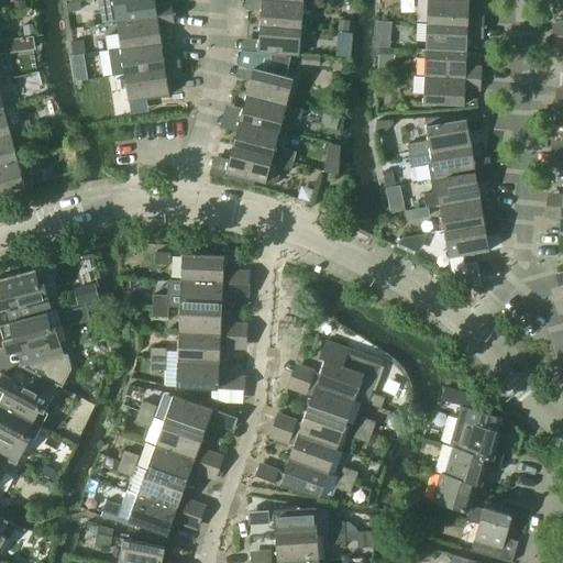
[(112,0),(117,22),(157,17),(154,0),(112,0)]
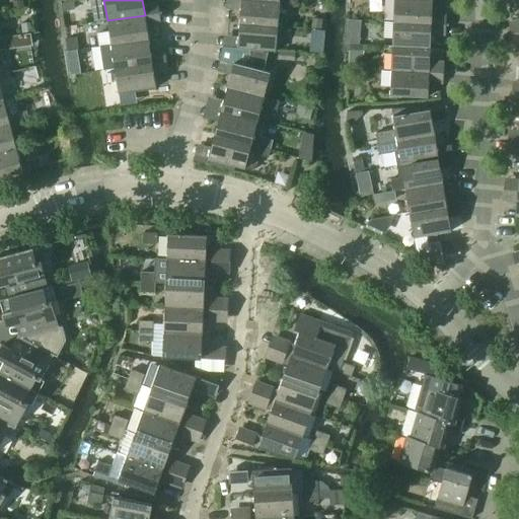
[(240,0),(239,23),(277,26),(279,2),(254,0),(240,0)]
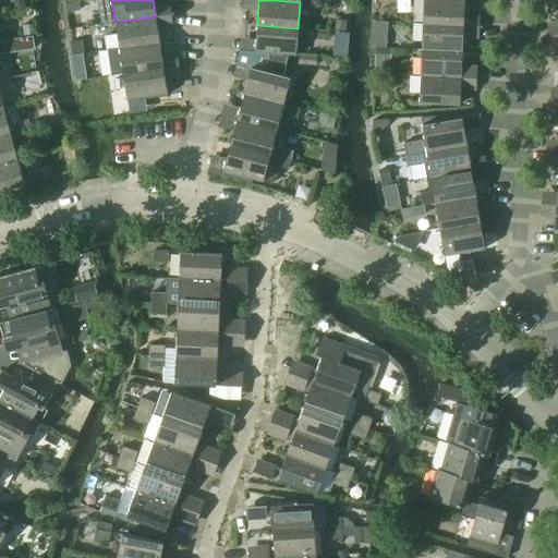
[(423,0),(423,24),(463,26),(464,0),(423,0)]
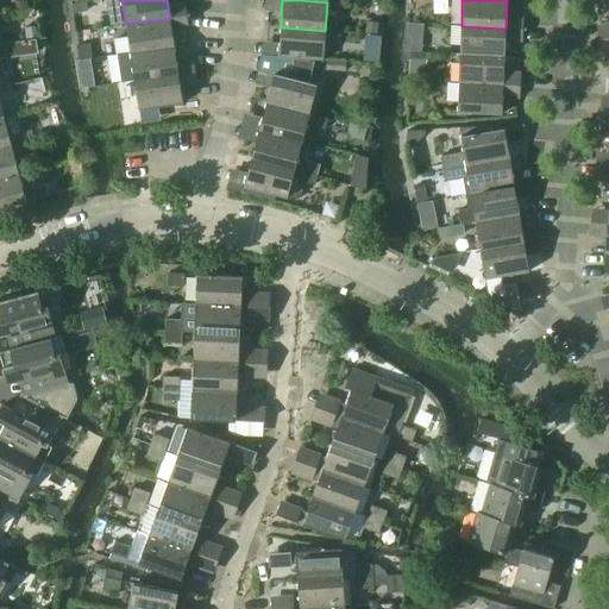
[(131,52),(174,46),(170,18),(126,24),(131,52)]
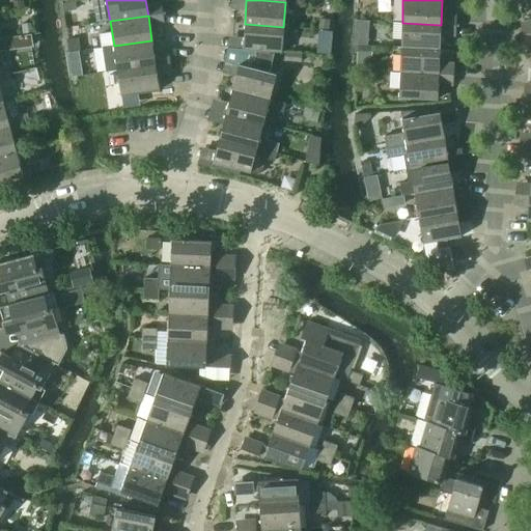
[(401,48),(440,49),(441,25),(402,23),(401,48)]
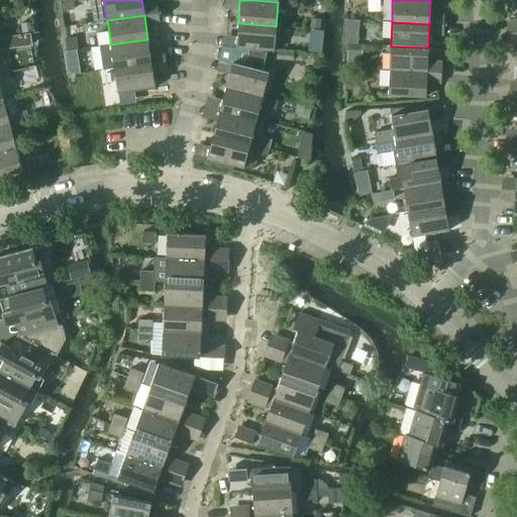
[(236,48),(266,50),(274,52),(276,26),(238,23),(236,47),(236,48)]
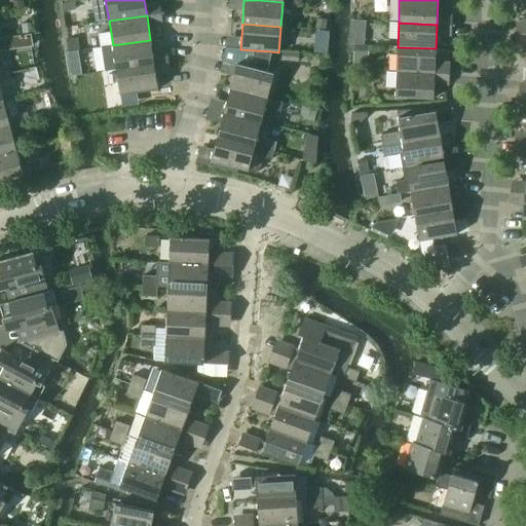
[(104,72),(116,70),(154,64),(150,40),(113,45),(101,47),(104,72)]
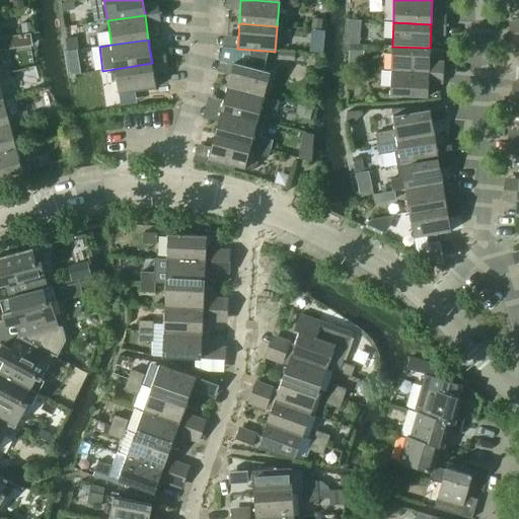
[(232,65),(227,87),(264,97),(270,72),(263,71),(267,51),(237,49),(237,48),(222,47),(222,49),(219,61),(232,65)]
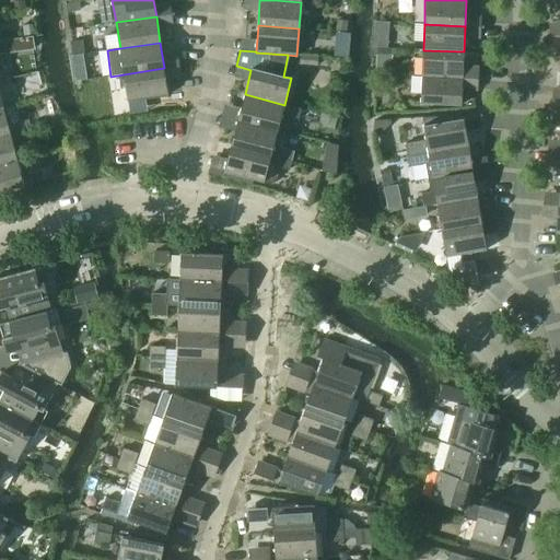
[(422,77),(463,78),(464,51),(423,50),(422,77)]
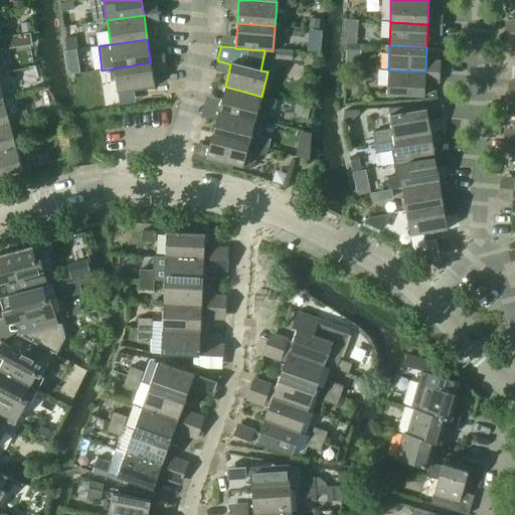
[(275,59),(292,60),(292,53),(276,51),(275,59)]
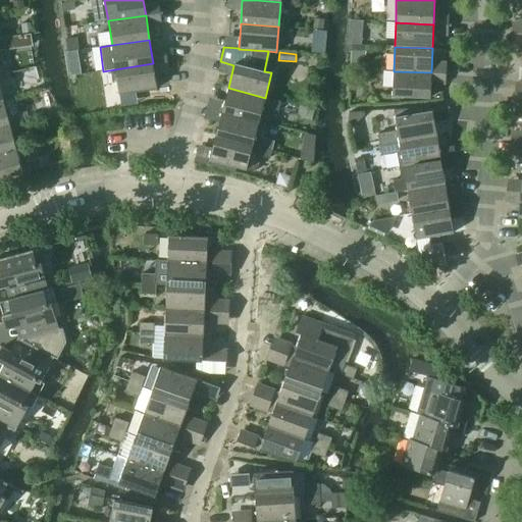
[(115,69),(119,95),(157,89),(153,63),(115,69)]
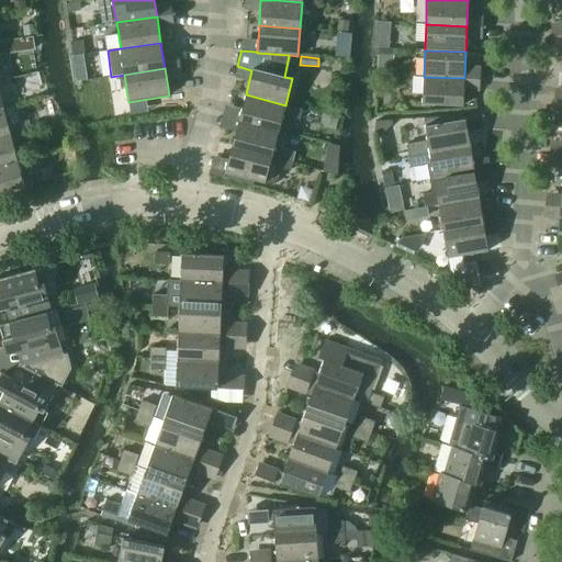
[(422,104),(463,105),(464,78),(424,77),(422,104)]
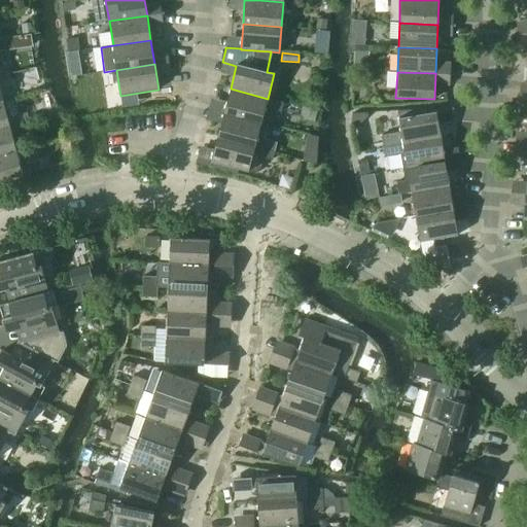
[(231,89),(223,113),(261,121),(268,99),(231,89)]
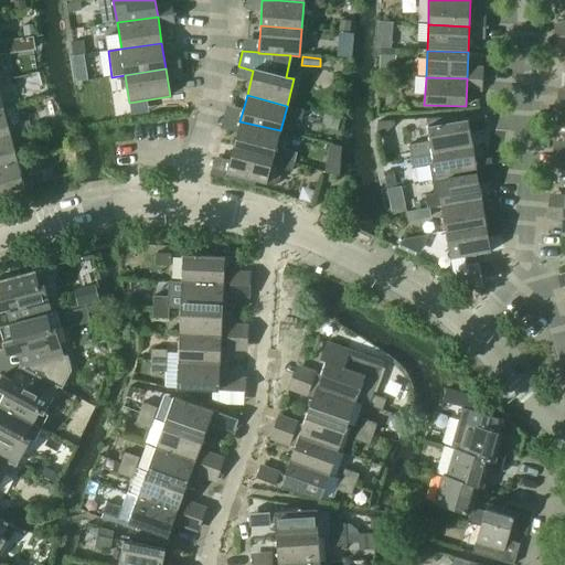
[(0,109),(0,137),(10,135),(3,109),(0,109)]
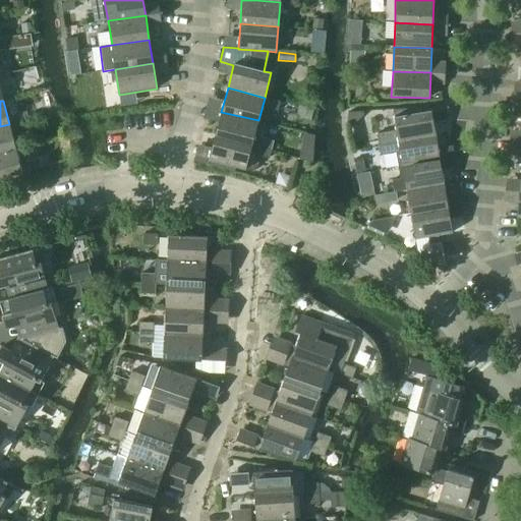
[(394,116),(425,111),(424,107),(393,110),(394,116)]
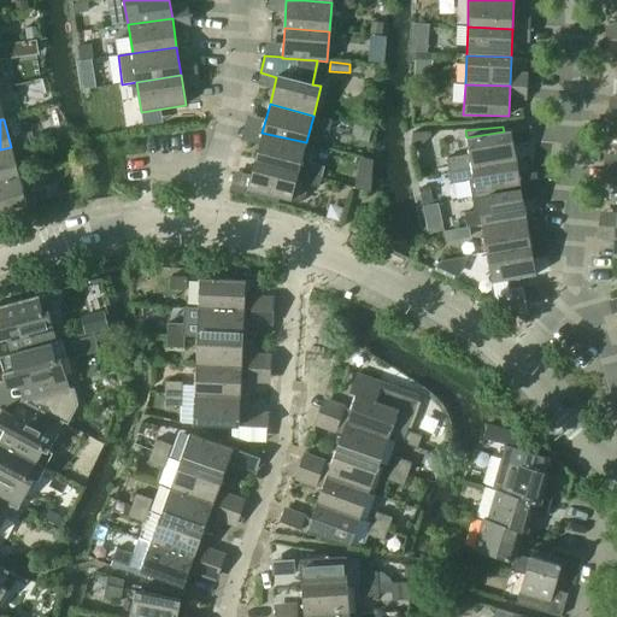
[(448,171),(516,160),(511,130),(504,131),(466,137),(469,154),(446,158),(448,171)]
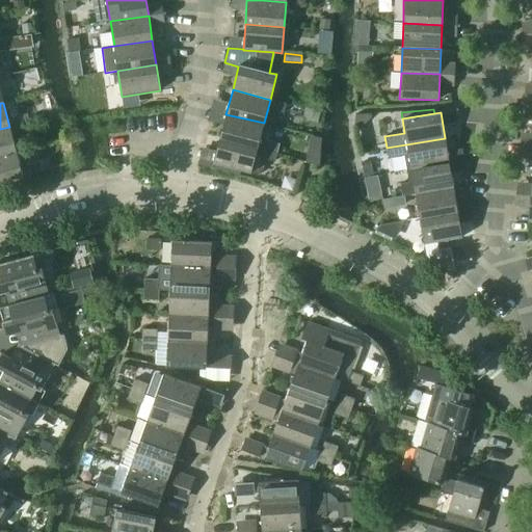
[(225,114),(219,138),(276,153),(280,143),(268,141),(266,138),(270,125),(264,123),(225,114)]
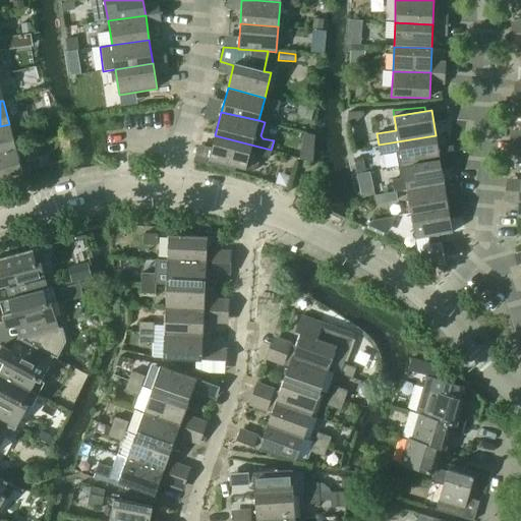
[(13,123),(16,132),(31,128),(29,119),(13,123)]
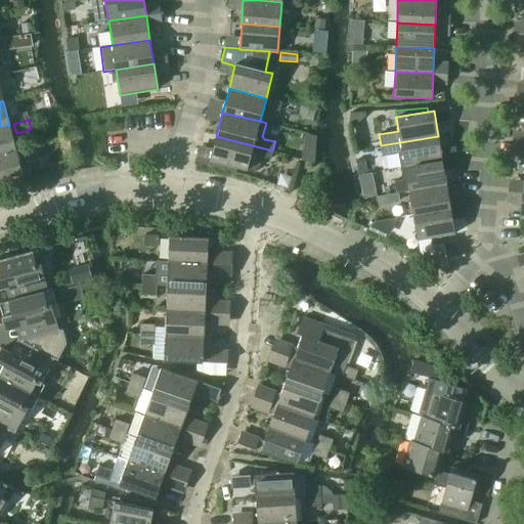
[(0,127),(0,153),(15,148),(9,125),(0,127)]
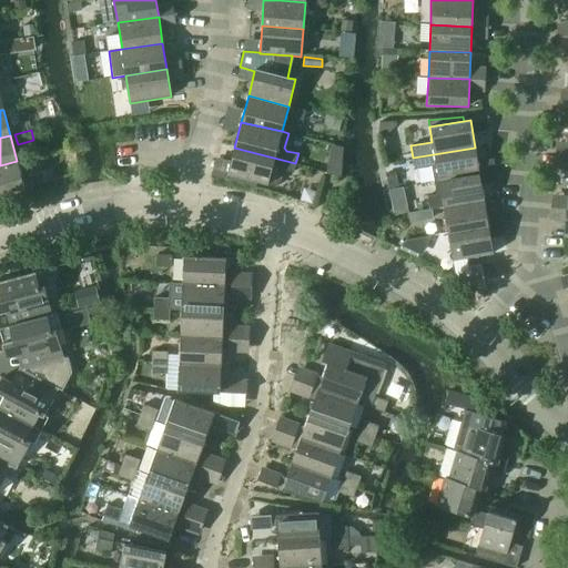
[(227,174),(276,186),(277,183),(280,181),(282,174),(281,172),(281,170),(293,173),(295,163),(234,148),(227,174)]
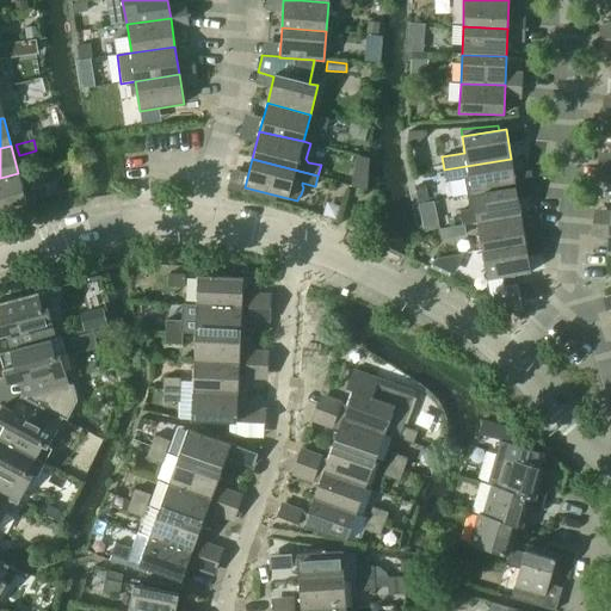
[(467,196),(516,187),(511,159),(444,170),(446,181),(464,179),(467,196)]
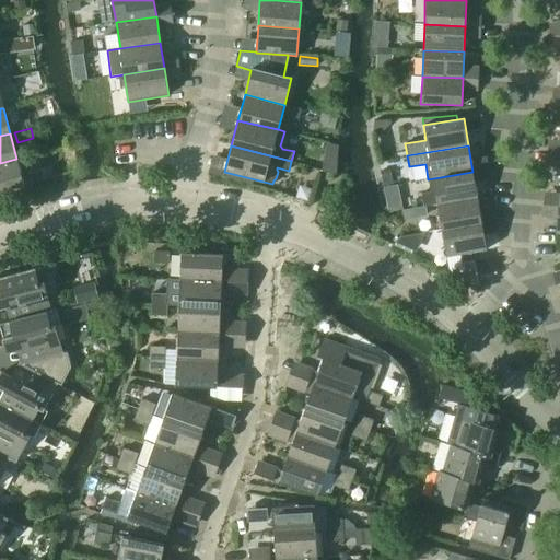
[(0,163),(0,191),(24,185),(16,159),(0,163)]
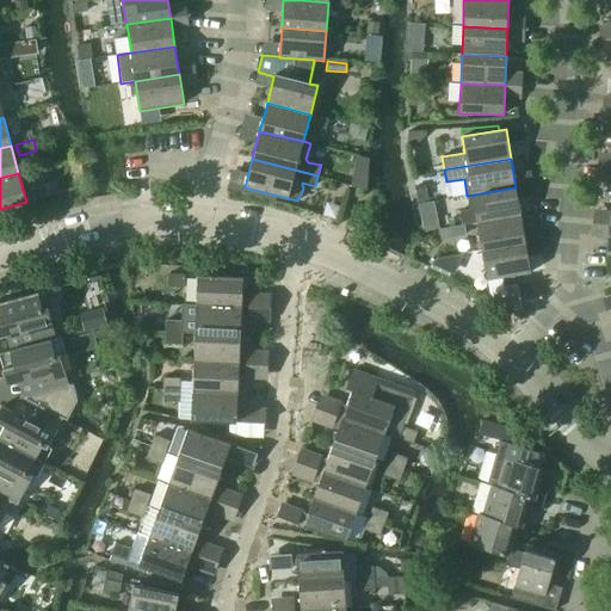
[(29,190),(31,201),(48,196),(45,185),(29,190)]
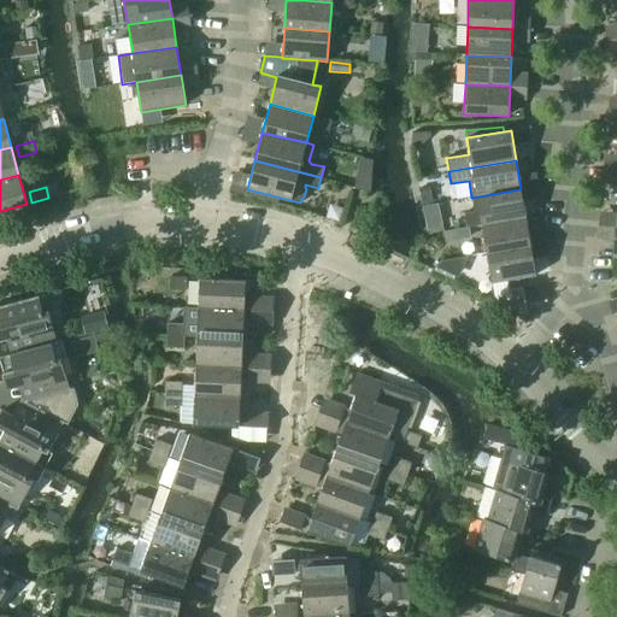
[(466,229),(482,225),(481,224),(526,217),(521,189),(471,198),(474,212),(464,213),(466,229)]
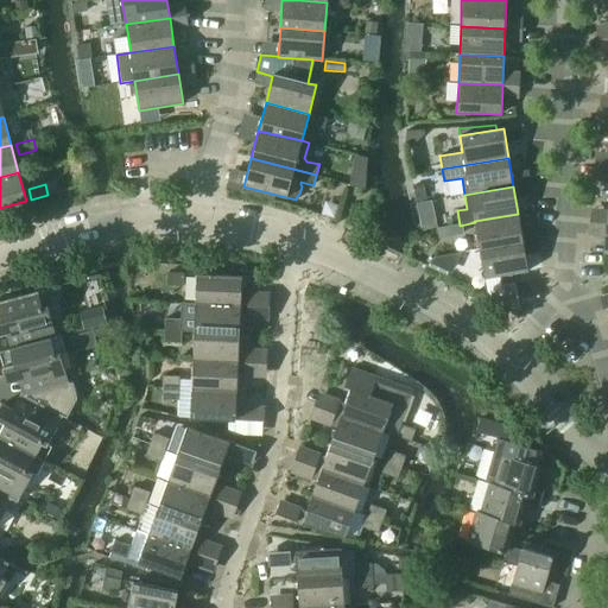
[(474,221),(475,222),(480,249),(523,242),(518,214),(474,221)]
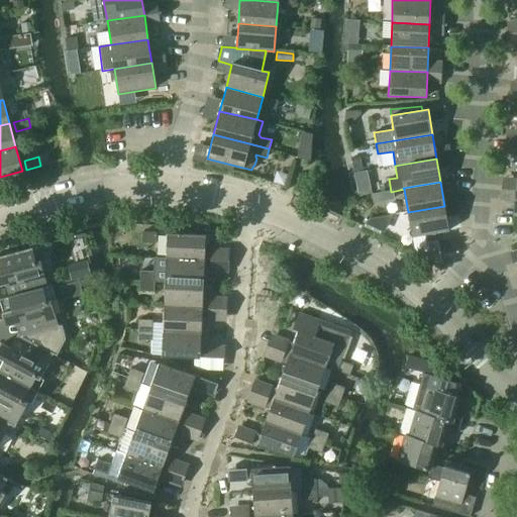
[(408,212),(412,237),(449,231),(444,206),(408,212)]
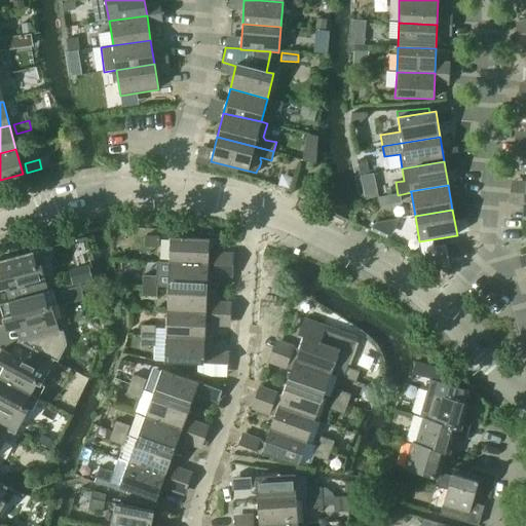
[(376,222),(372,227),(387,234),(395,220),(376,222)]
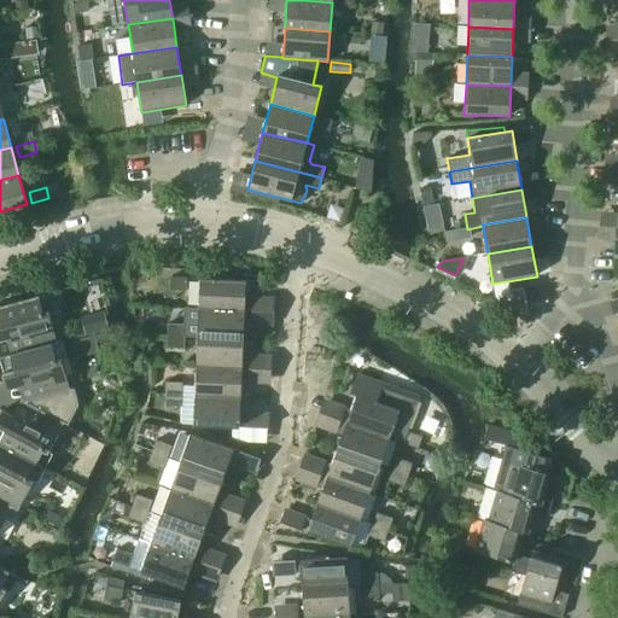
[(169,291),(186,291),(187,279),(170,278),(169,291)]
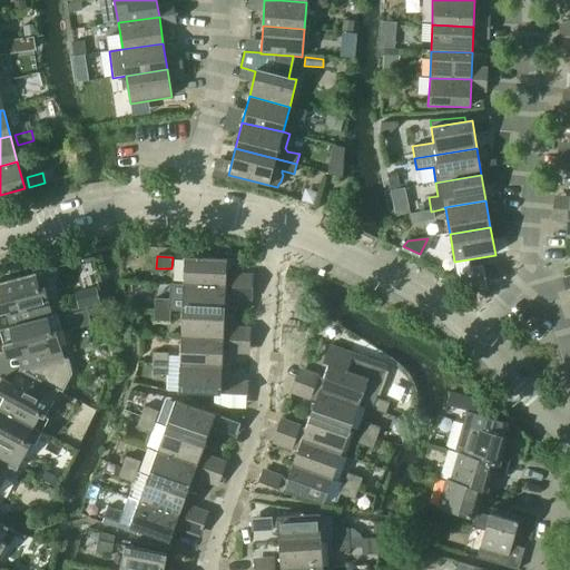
[(185,257),(183,285),(231,287),(232,276),(226,276),(227,259),(185,257)]
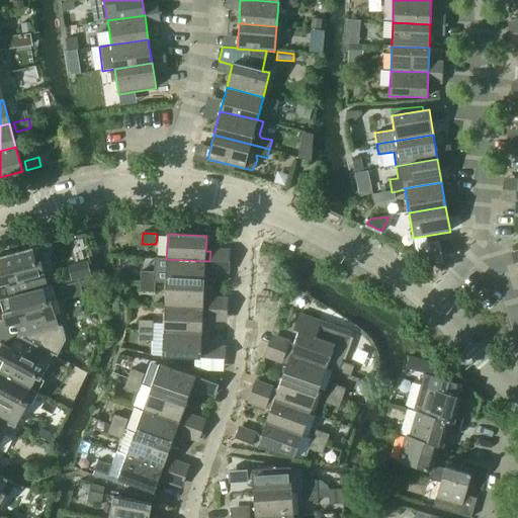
[(428,243),(431,264),(442,262),(438,241),(428,243)]
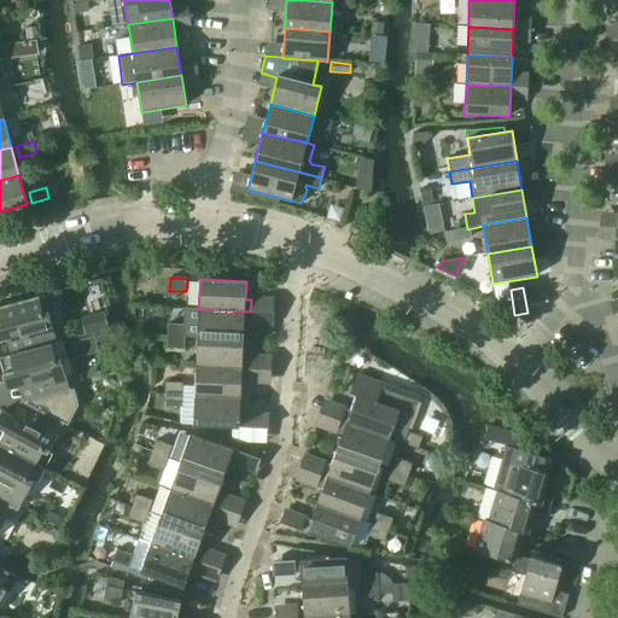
[(10,355),(23,351),(51,345),(57,343),(48,312),(52,310),(48,295),(50,295),(48,293),(0,305),(0,339),(6,338),(10,355)]
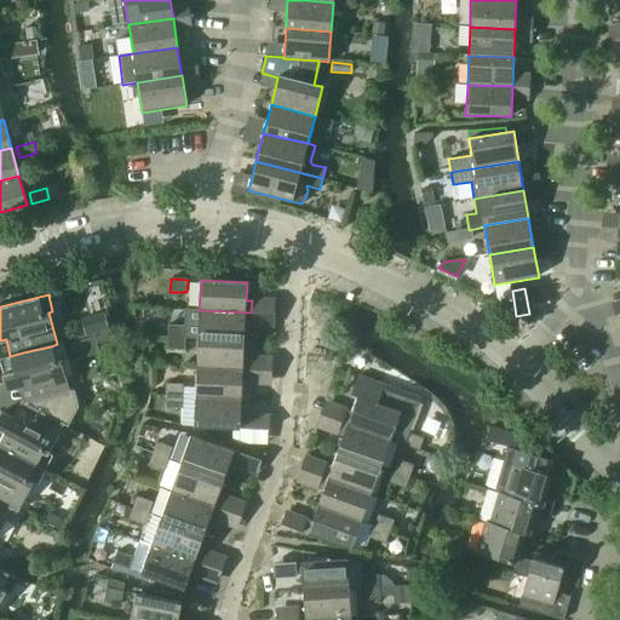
[(184,338),(197,339),(244,340),(245,323),(251,323),(251,313),(199,310),(189,309),(188,322),(185,326),(184,338)]
